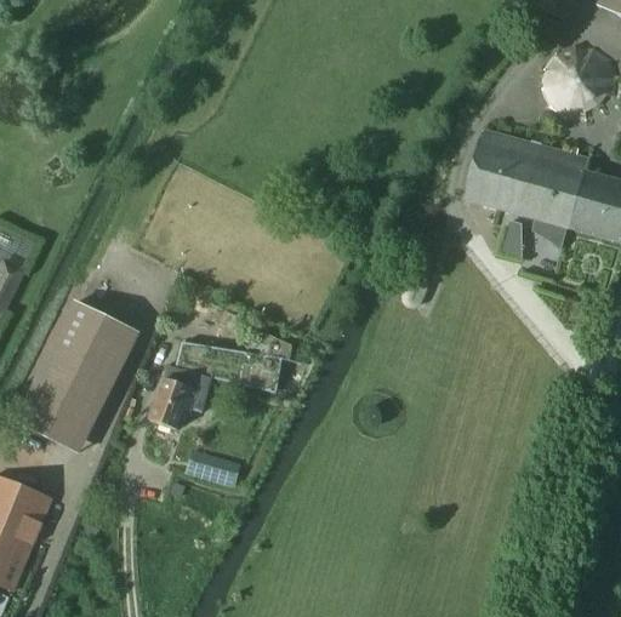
[(541,0),(539,6),(563,18),(571,0),(541,0)]
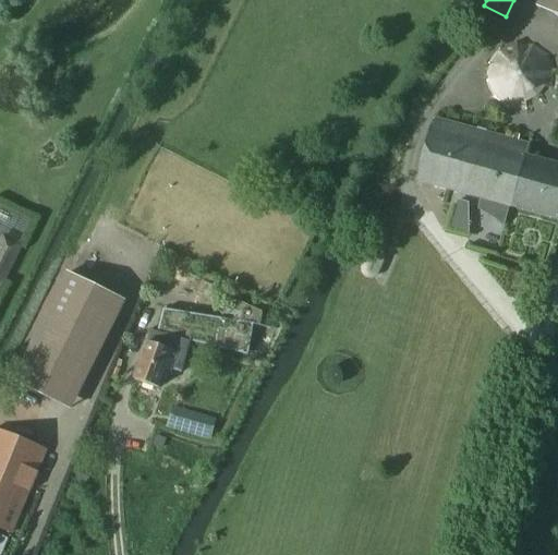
[(537,0),(536,3),(557,13),(557,0),(537,0)]
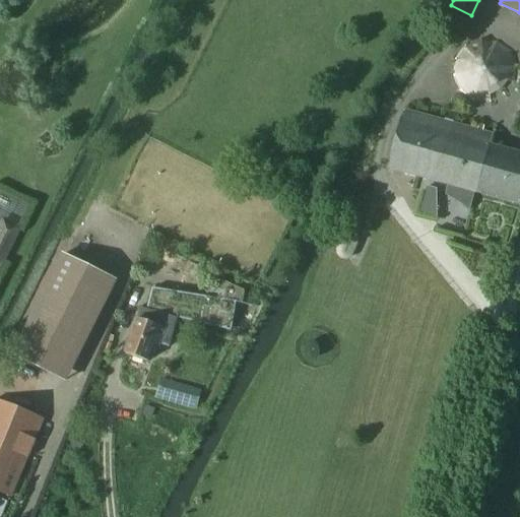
[(489,95),(490,95),(490,92),(500,88),(508,78),(511,80),(512,79),(513,63),(508,49),(495,40),(480,39),(466,45),(456,58),(455,72),(461,86),(474,95),(489,95)]
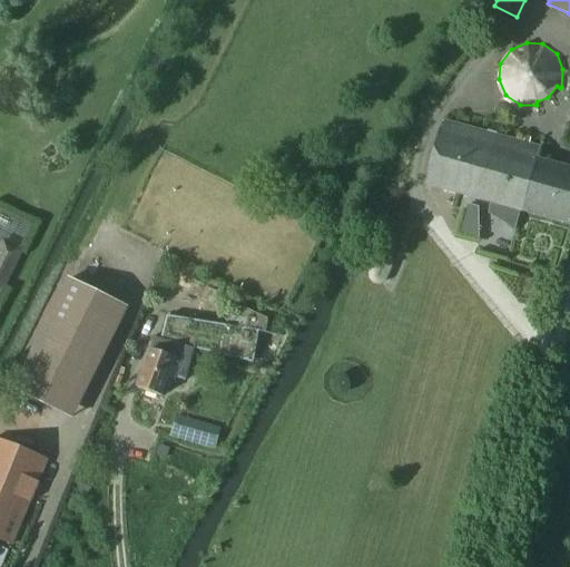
[(441,117),(423,181),(569,222),(569,165),(537,156),(539,146),(528,143),(529,137),(522,135),(521,140),(441,117)]
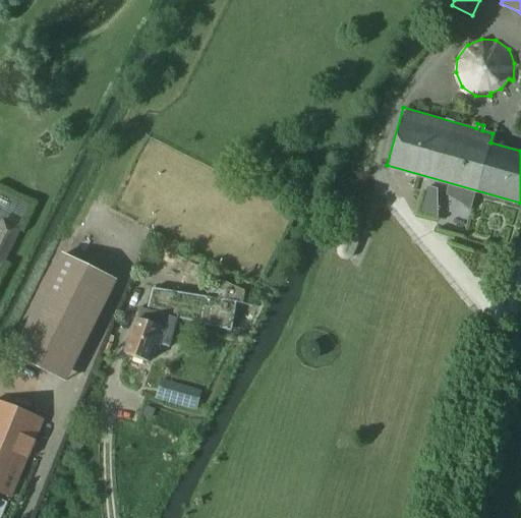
[(0,267),(1,268),(21,226),(1,216),(0,218),(0,267)]
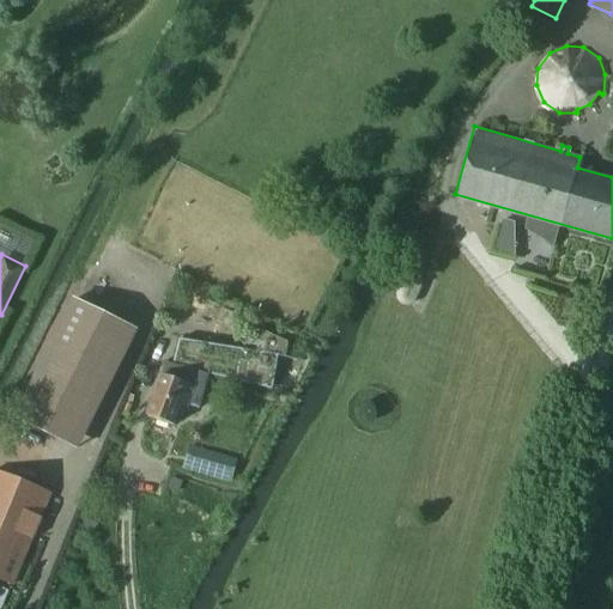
[(56,434),(115,318),(72,297),(13,413),(56,434)]
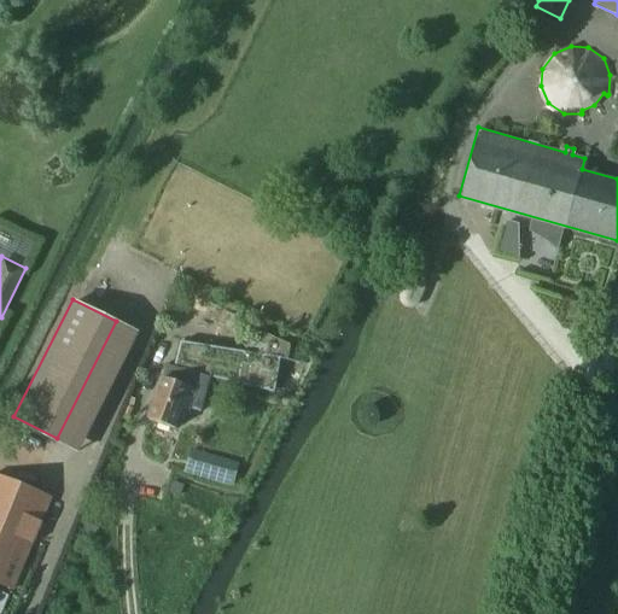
[(167,376),(163,375),(147,416),(174,426),(181,405),(187,408),(187,407),(200,410),(210,375),(274,391),(280,357),(289,358),(291,343),(261,328),(260,335),(255,334),(254,340),(252,340),(251,346),(258,348),(257,351),(180,339),(173,366),(170,364),(167,376)]
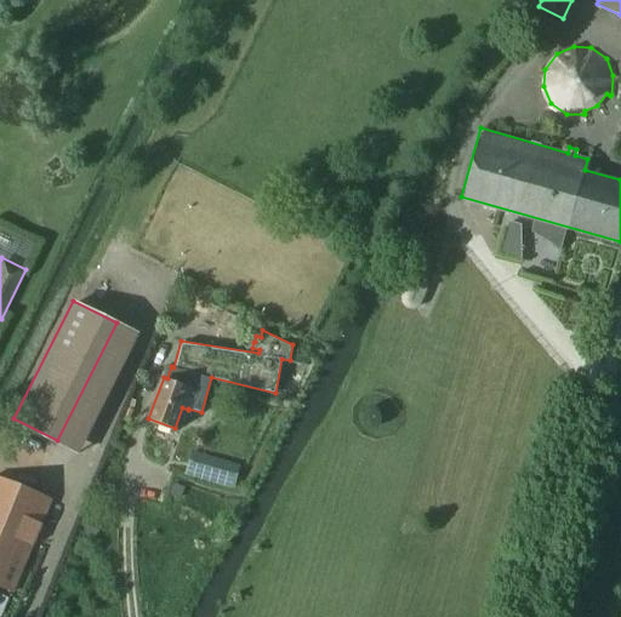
[(0,583),(12,589),(50,497),(0,475),(0,583)]
